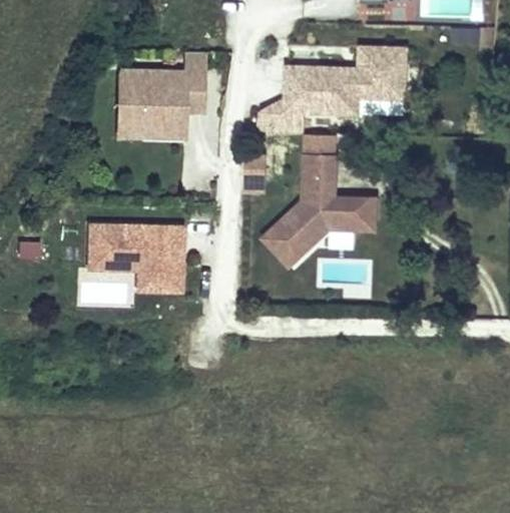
[(473,45),(474,30),(447,28),(447,44),(473,45)]
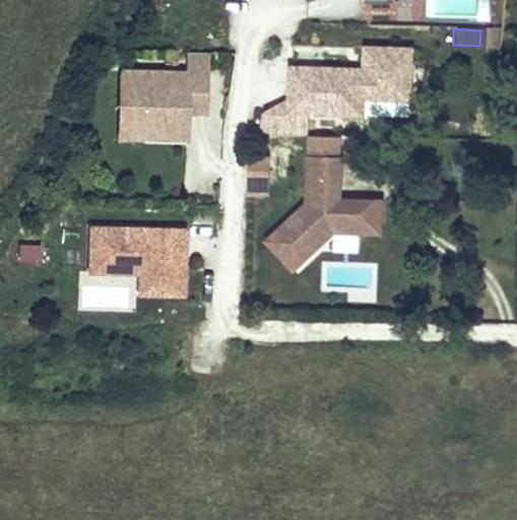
[(265,111),(262,130),(307,132),(308,111),(363,112),(363,95),(410,96),(411,46),(365,45),(364,67),(289,65),(288,99),(265,111)]
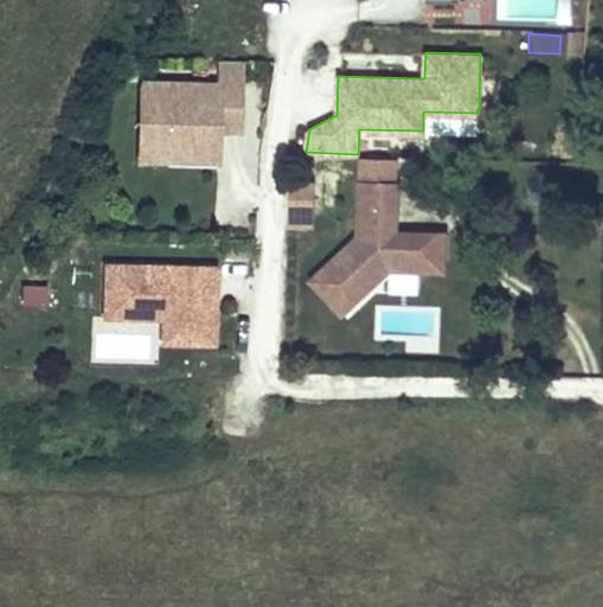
[(219,128),(219,103),(241,103),(241,58),(219,58),(219,82),(141,80),(140,146),(219,147),(219,128)]
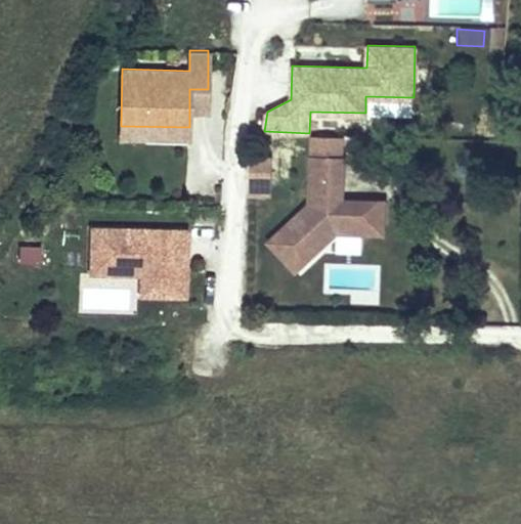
[(207,112),(208,89),(189,89),(189,111),(207,112)]
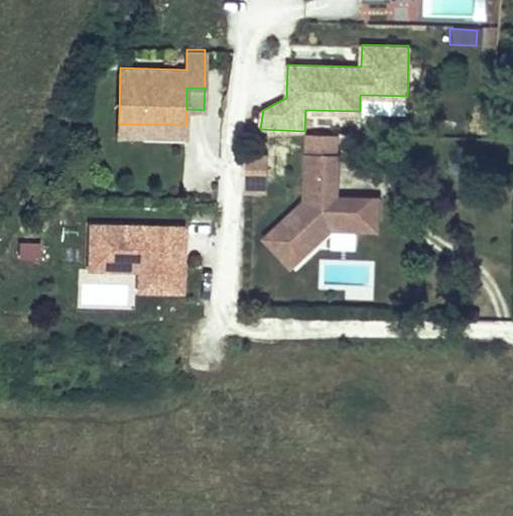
[(186,135),(186,125),(119,124),(119,134),(186,135)]
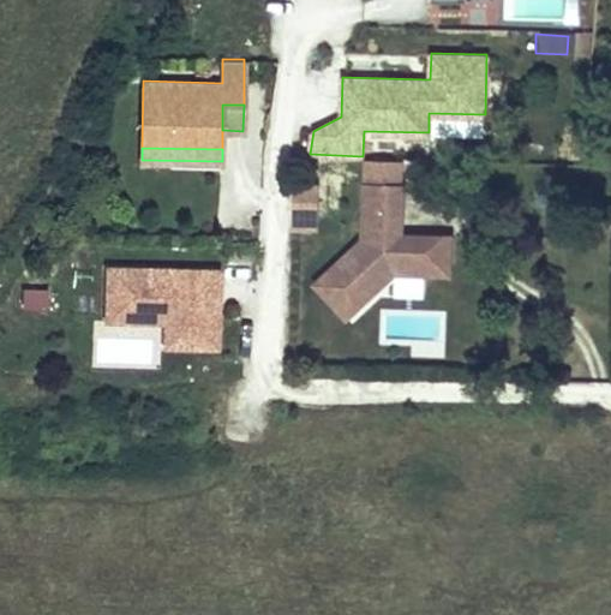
[(401,181),(401,157),(366,156),(365,180),(401,181)]
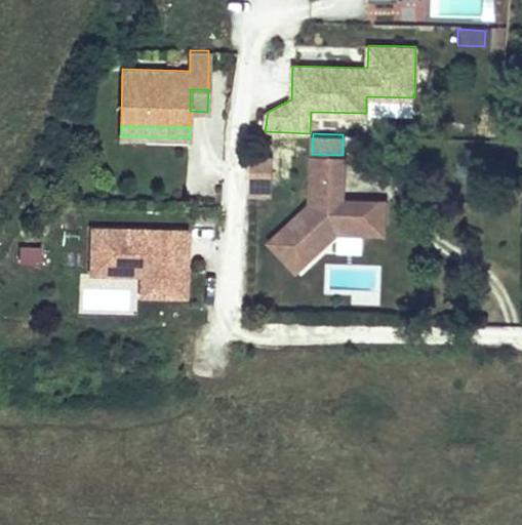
[(297,270),(338,231),(385,232),(386,200),(342,198),(342,184),(345,184),(345,155),(343,155),(312,154),(311,202),(271,240),(297,270)]
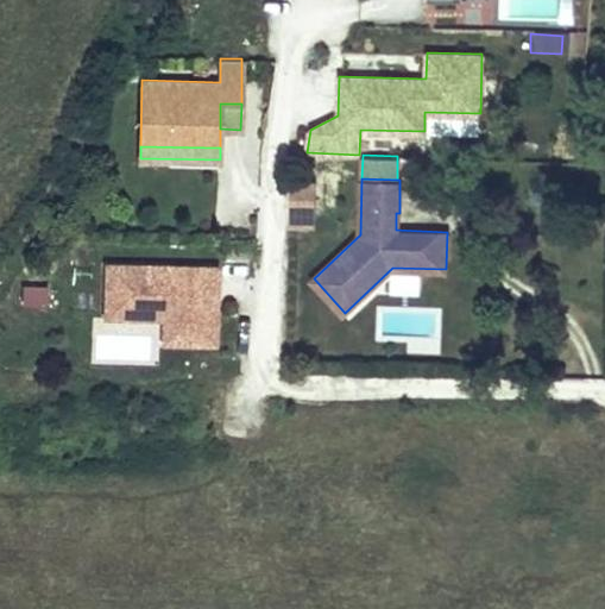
[(315,212),(315,182),(291,182),(290,212),(315,212)]
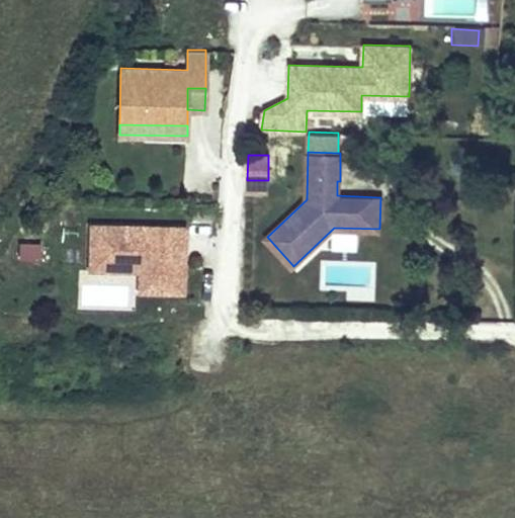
[(179,256),(179,248),(186,248),(186,228),(92,227),(92,270),(141,271),(158,272),(161,275),(161,292),(185,293),(186,256),(179,256)]
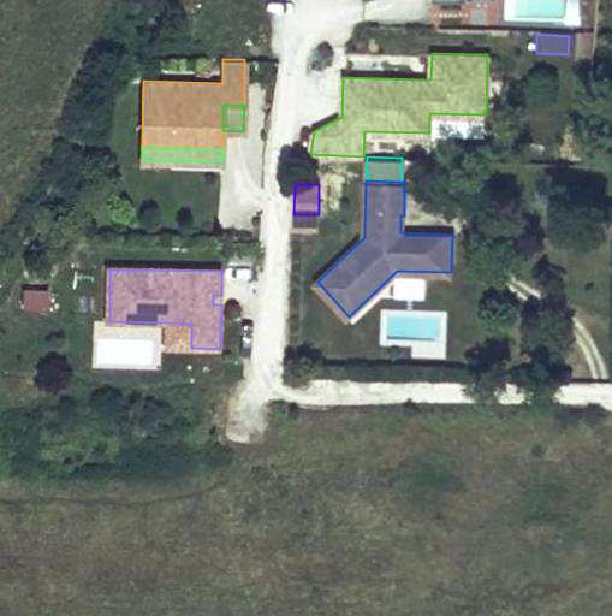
[(392,279),(392,295),(420,296),(420,280),(392,279)]
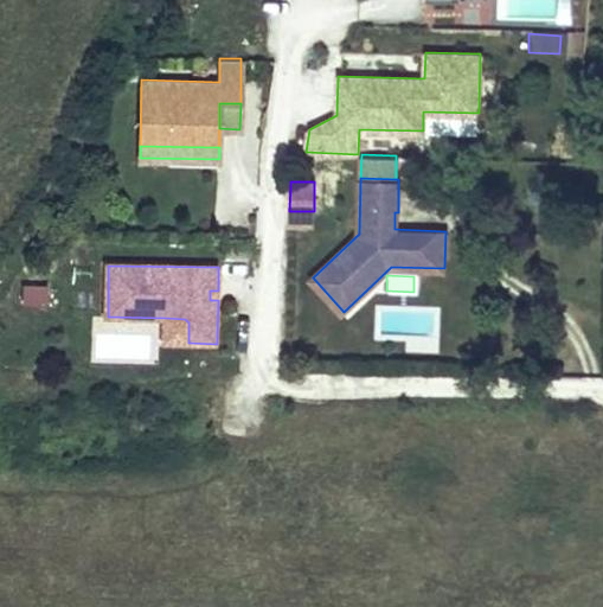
[(43,306),(43,287),(18,286),(17,305),(43,306)]
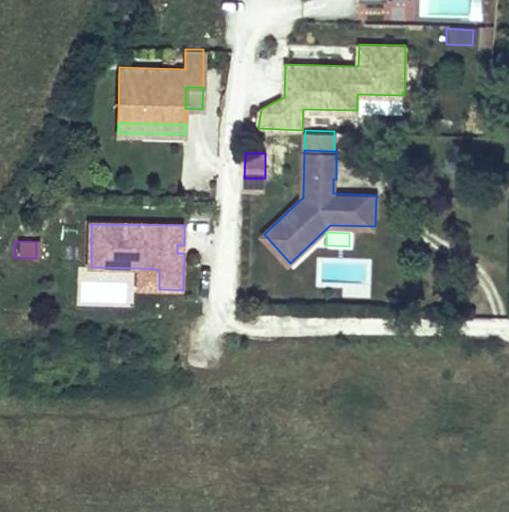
[(159,289),(159,272),(156,269),(139,268),(139,289),(159,289)]
